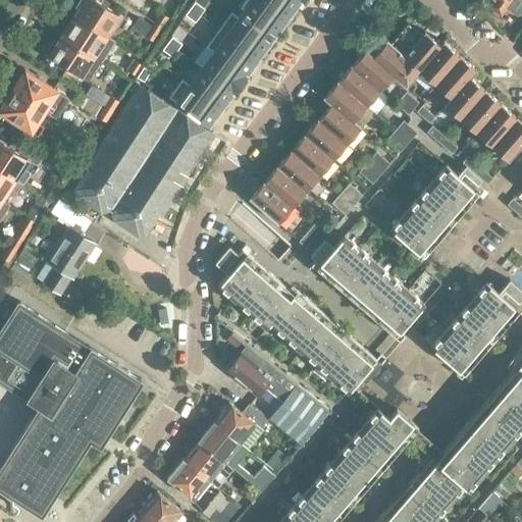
[(80,6),(75,12),(91,22),(90,24),(107,35),(115,23),(120,27),(126,17),(99,0),(79,0),(76,4),(80,6)]
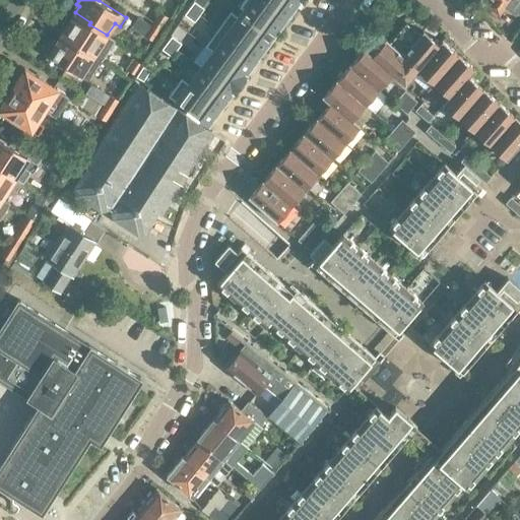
[(243,11),(239,16),(254,27),(258,22),(274,34),(287,15),(266,0),(245,0),(240,7),(244,10),(243,11)]
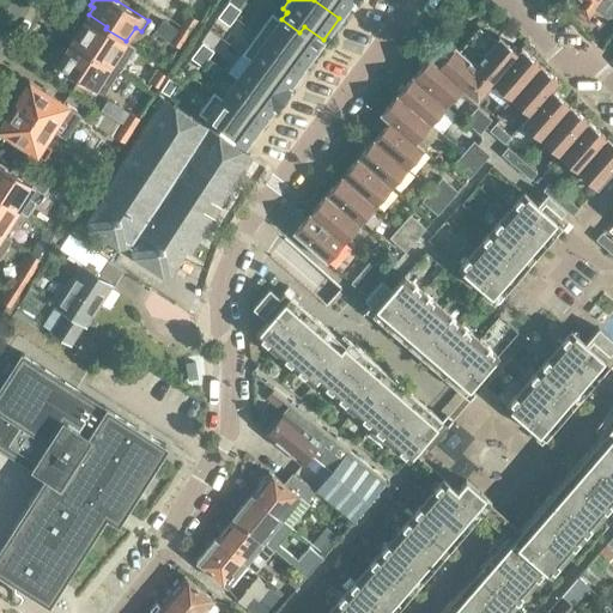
[(314,0),(339,18),(351,0),(314,0)]
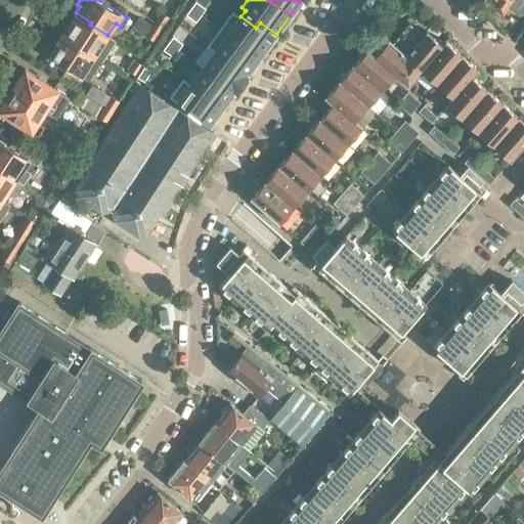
[(512,0),(494,0),(490,6),(503,14),(512,0)]
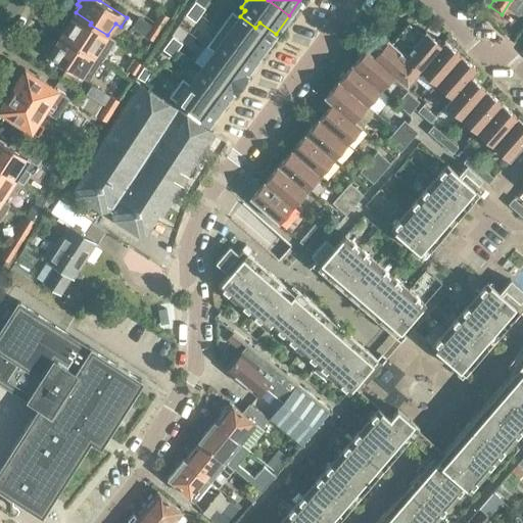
[(195,1),(190,8),(200,15),(205,8),(195,1)]
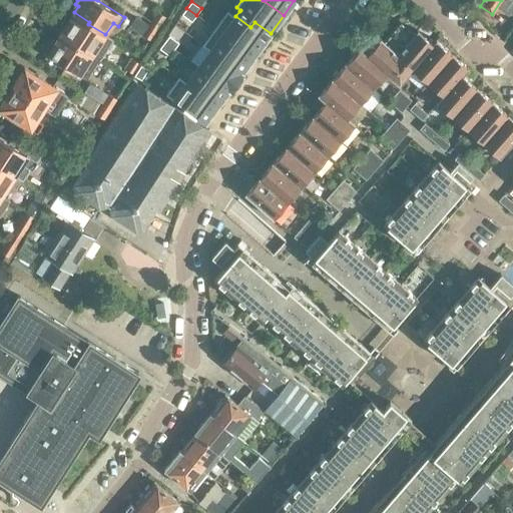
[(186,8),(182,14),(192,21),(196,15),(186,8)]
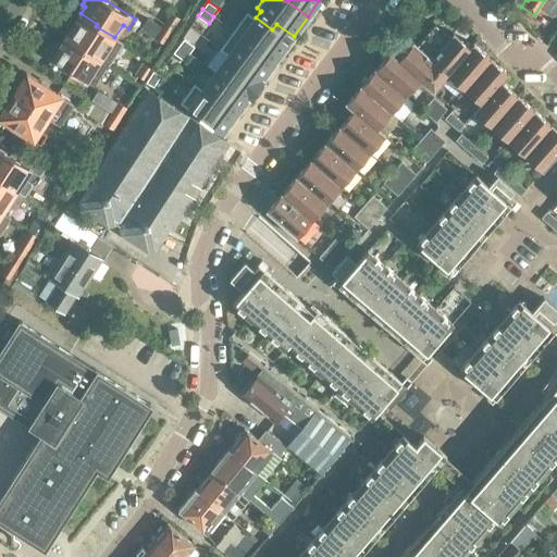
[(163,23),(162,25),(172,31),(173,29),(180,17),(171,12),(163,23)]
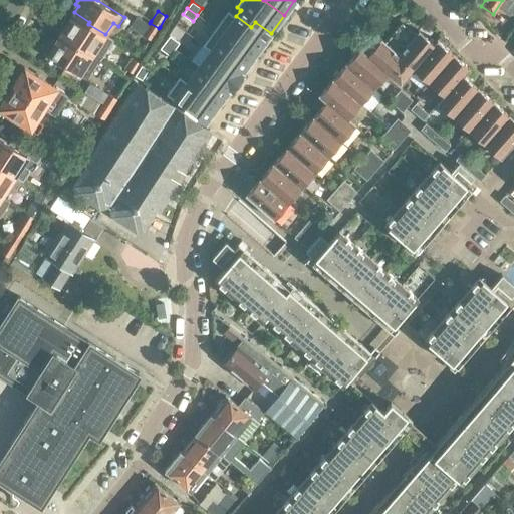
[(228,11),(215,28),(254,56),(267,38),(271,33),(255,22),(251,27),(236,16),(236,17),(228,11)]
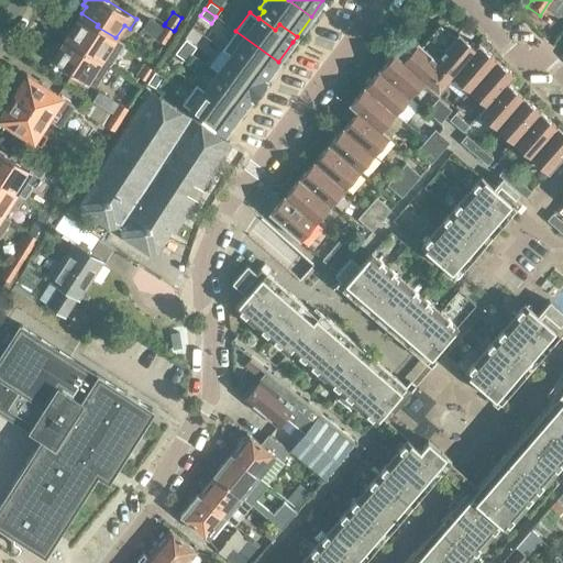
[(81,13),(65,39),(81,50),(83,47),(102,59),(101,62),(108,66),(123,43),(116,37),(97,26),(98,24),(81,13)]
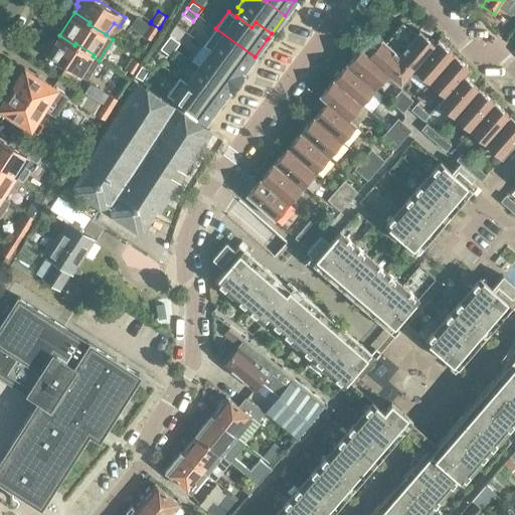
[(130,27),(151,40),(159,28),(150,23),(149,25),(136,17),(130,27)]
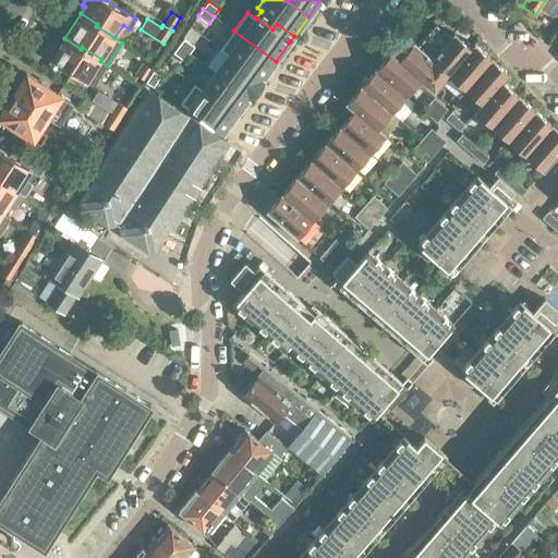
[(436,24),(417,46),(433,59),(451,38),(450,37),(436,24)]
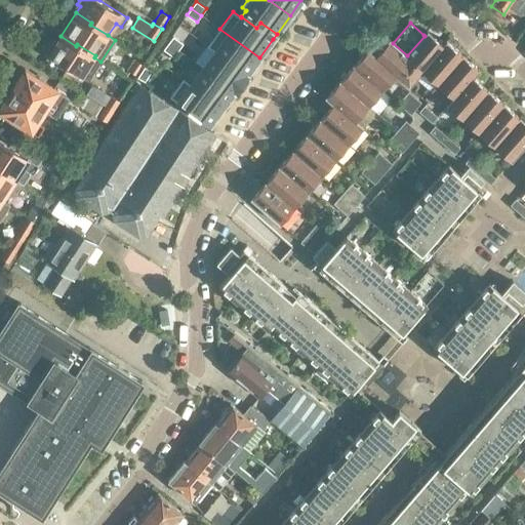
[(219,29),(207,46),(214,52),(215,51),(246,75),(247,74),(259,57),(219,29)]
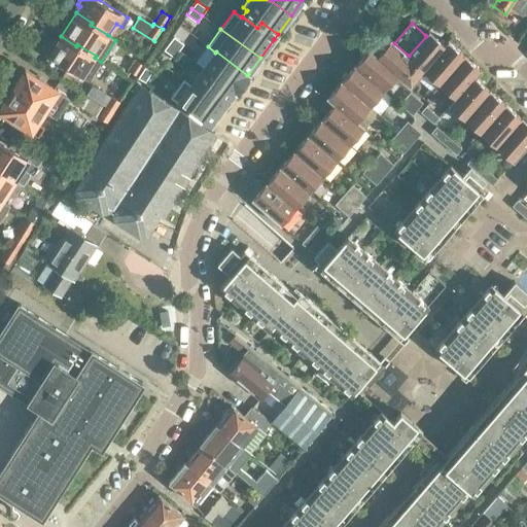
[(426,36),(409,56),(424,70),(445,45),(428,31),(425,35),(426,36)]
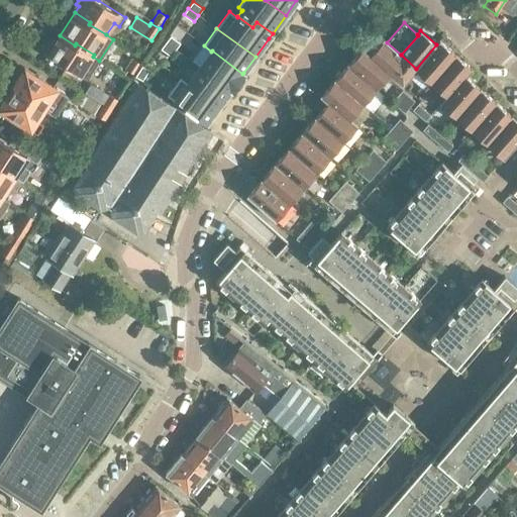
[(75,45),(60,35),(57,40),(54,38),(45,52),(87,79),(87,78),(92,81),(97,74),(92,71),(92,70),(86,67),(93,57),(94,55),(76,43),(75,45)]
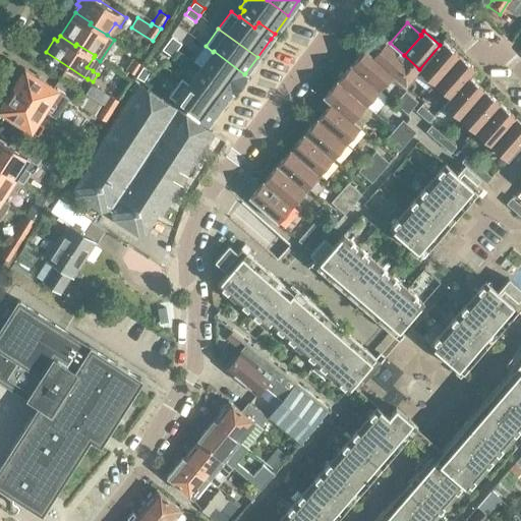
[(172,36),(167,43),(177,50),(182,44),(172,36)]
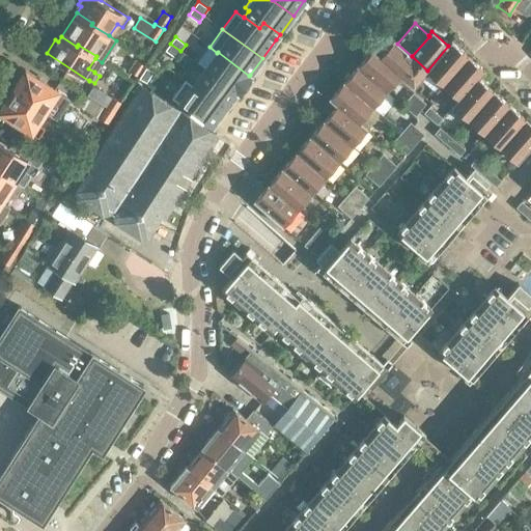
[(400,76),(413,87),(427,72),(428,71),(427,71),(412,56),(397,44),(393,39),(380,56),(379,57),(400,76)]
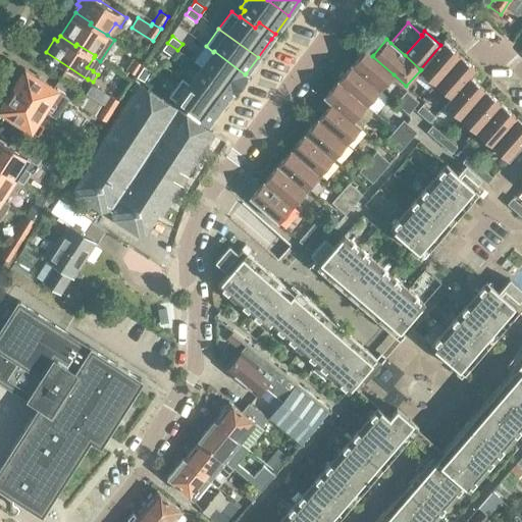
[(440,45),(420,69),(421,69),(420,70),(435,84),(460,55),(444,41),(440,45)]
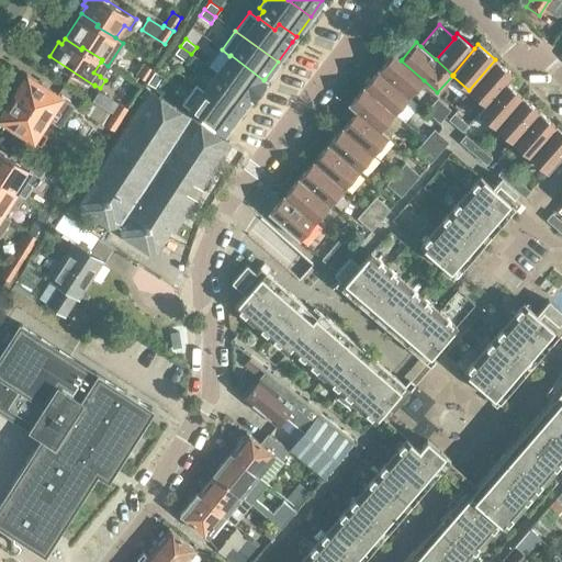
[(180,46),(175,54),(186,62),(191,54),(180,46)]
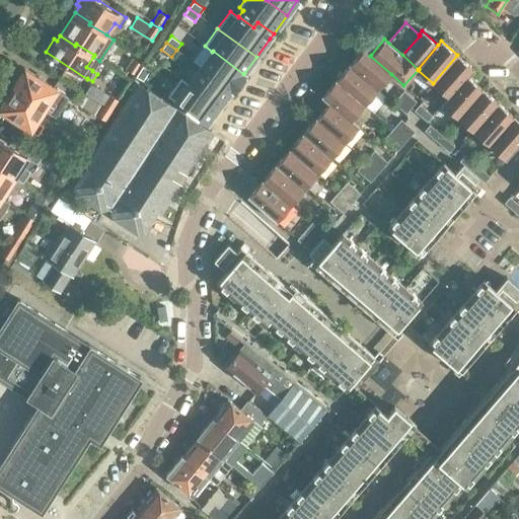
[(378,89),(391,74),(370,56),(371,55),(364,49),(350,65),(378,89)]
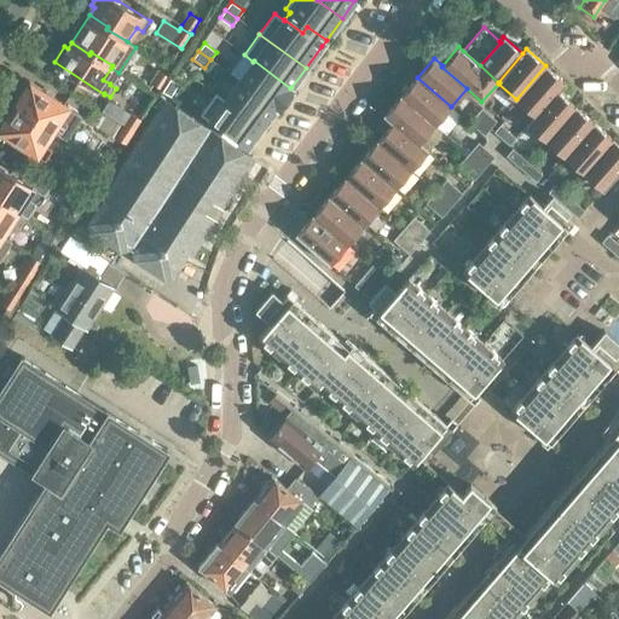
[(253,62),(239,81),(276,108),(276,109),(279,111),(295,90),(291,87),(290,88),(254,61),(253,62)]
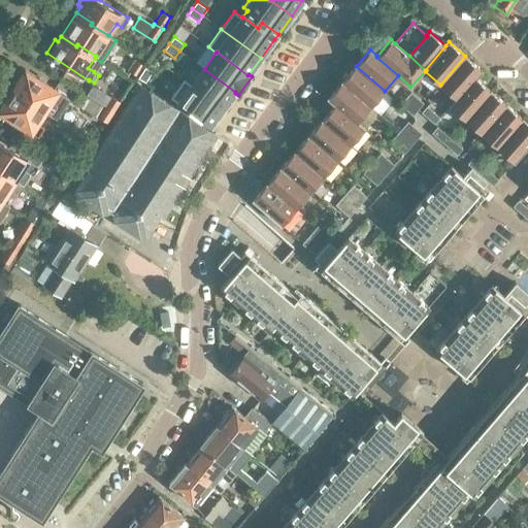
[(465,56),(440,85),(456,98),(474,77),(475,77),(482,70),(465,56)]
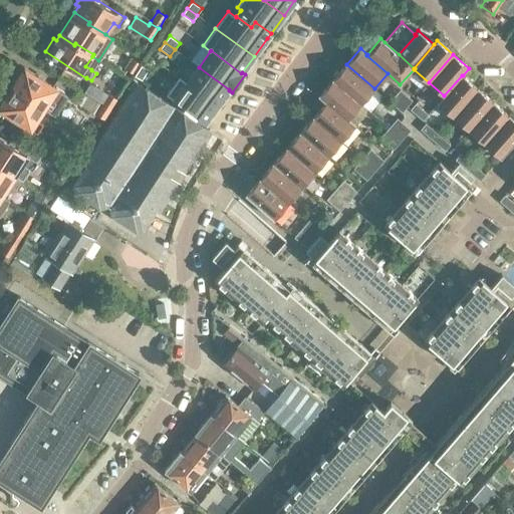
[(140,64),(131,59),(123,69),(133,75),(140,64)]
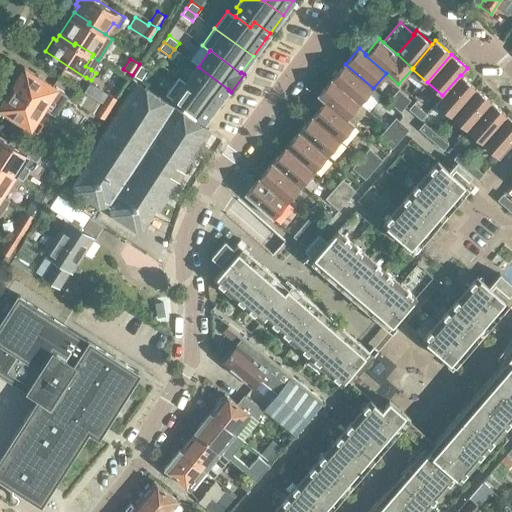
[(345,64),(332,79),(360,103),(373,88),(345,64)]
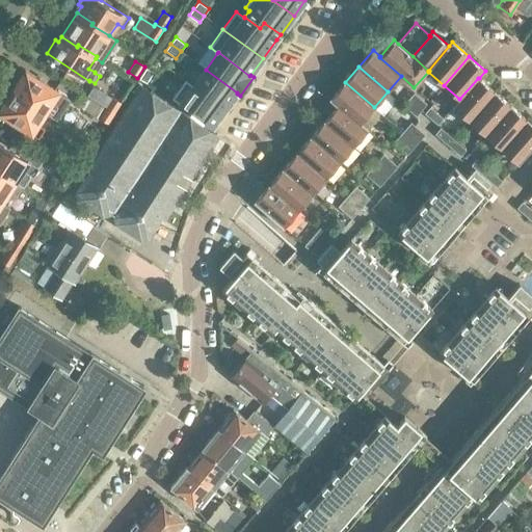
[(147,68),(139,78),(147,82),(154,72),(147,68)]
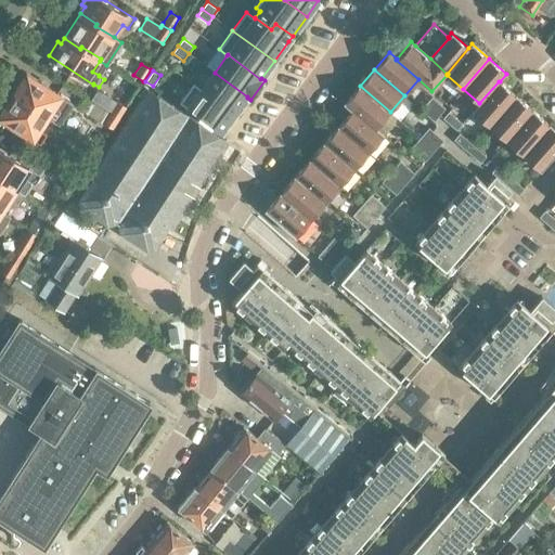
[(28,73),(13,94),(47,117),(54,105),(61,110),(67,100),(28,73)]
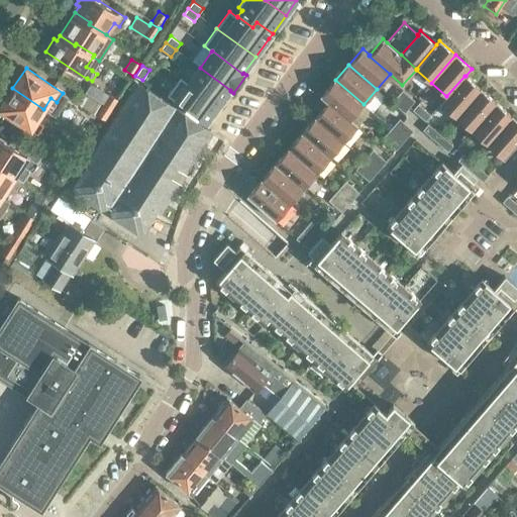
[(188,83),(188,84),(218,107),(230,91),(230,90),(200,68),(188,83)]
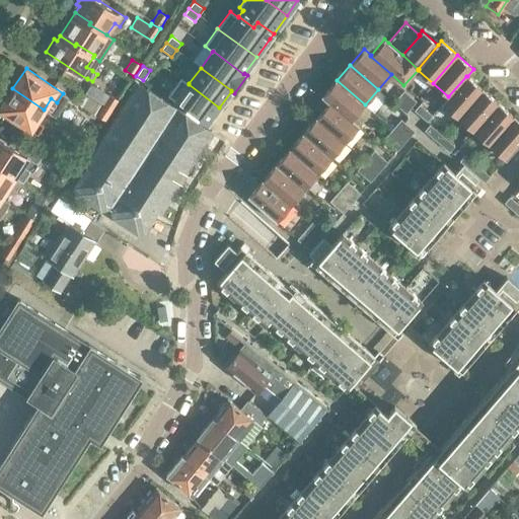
[(483,89),(467,76),(466,76),(448,96),(441,103),(458,118),(483,89)]
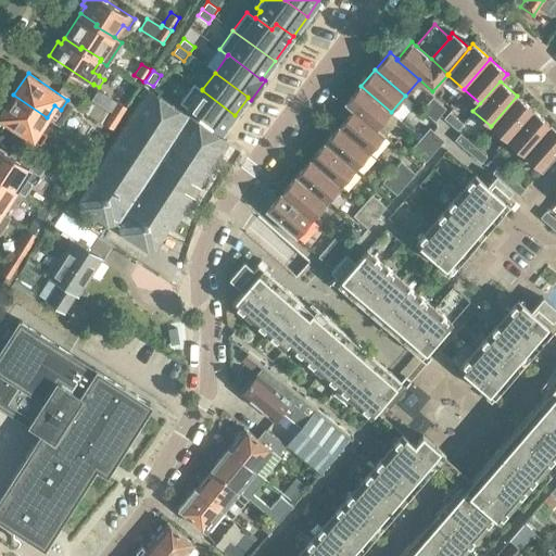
[(194,84),(180,103),(222,134),(235,115),(202,90),(202,89),(194,84)]
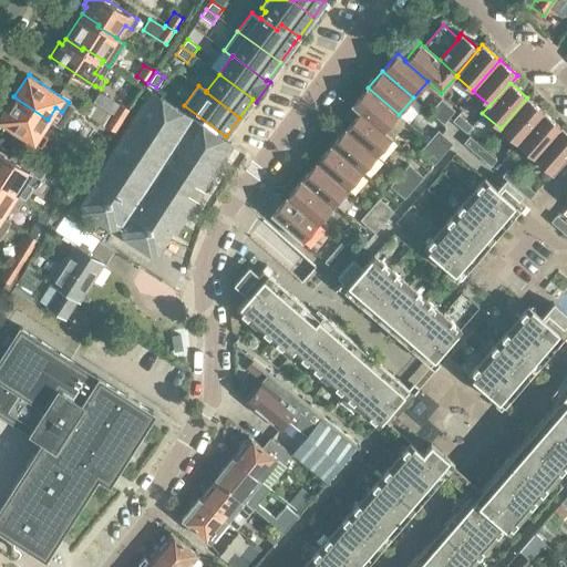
[(399,114),(368,88),(352,105),(360,113),(360,112),(383,132),(384,131),(392,137),(406,122),(399,114)]
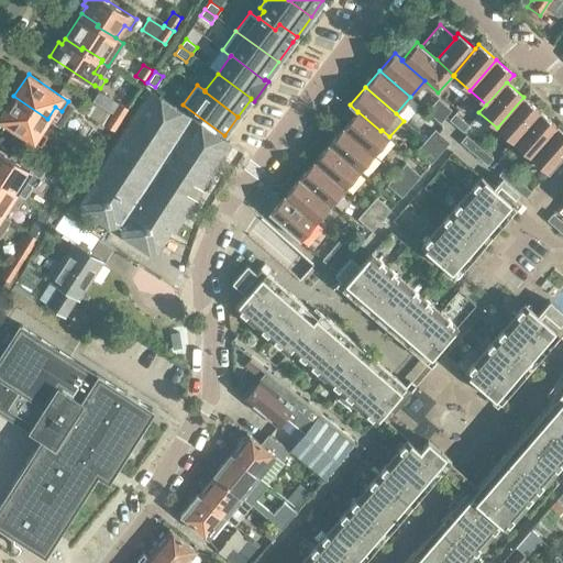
[(202,189),(232,144),(148,90),(121,135),(202,189)]
